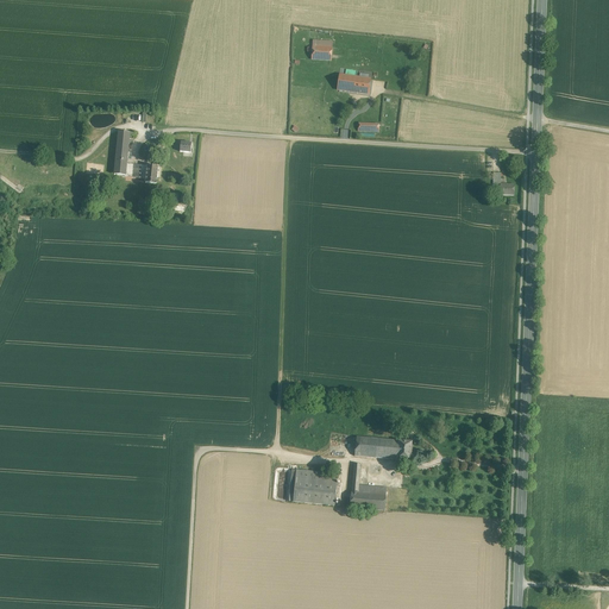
[(332,48),(313,46),(312,60),(331,61),(332,48)]
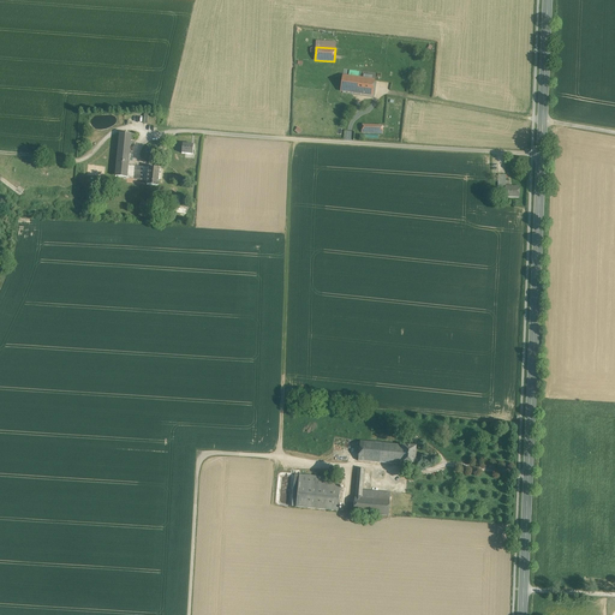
[(359,78),(342,76),(341,91),(357,94),(359,78)]
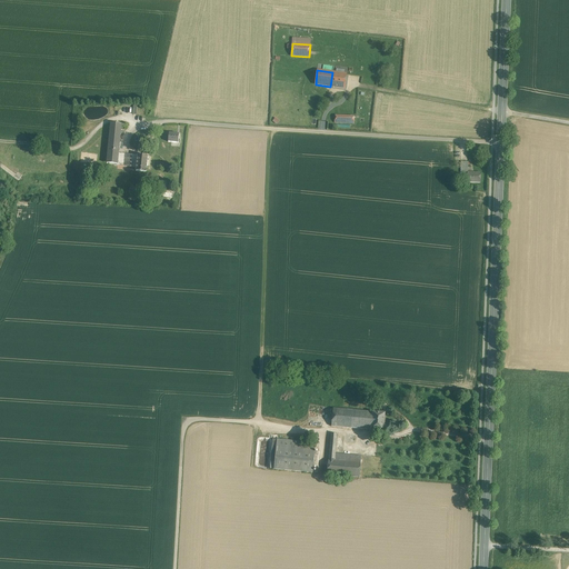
[(346,75),(332,72),(330,87),(345,88),(346,75)]
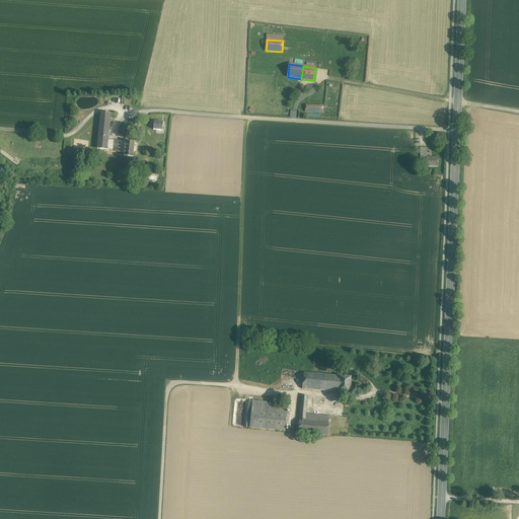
[(125,142),(108,141),(109,124),(110,124),(110,121),(110,114),(101,113),(97,149),(107,150),(125,151),(124,156),(134,157),(135,143),(126,142),(125,142)]
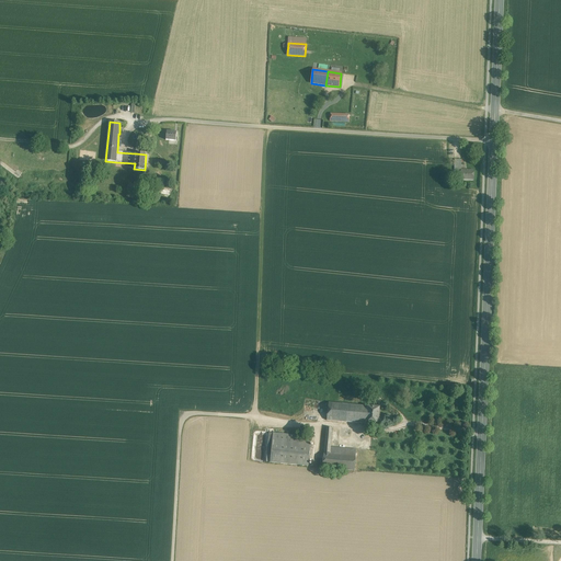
[(176,133),(167,132),(165,140),(175,141),(176,133)]
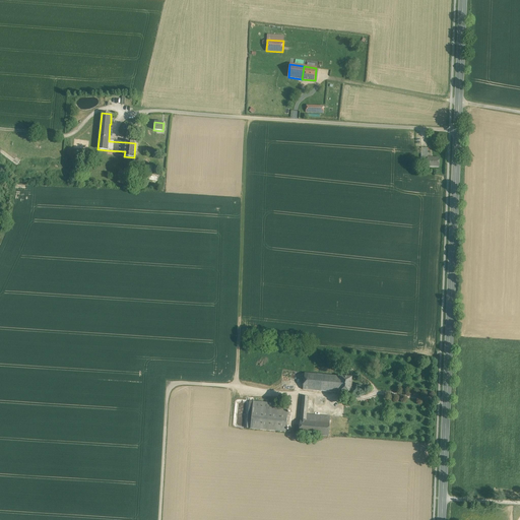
[(439,157),(427,157),(427,165),(427,167),(439,168),(439,157)]
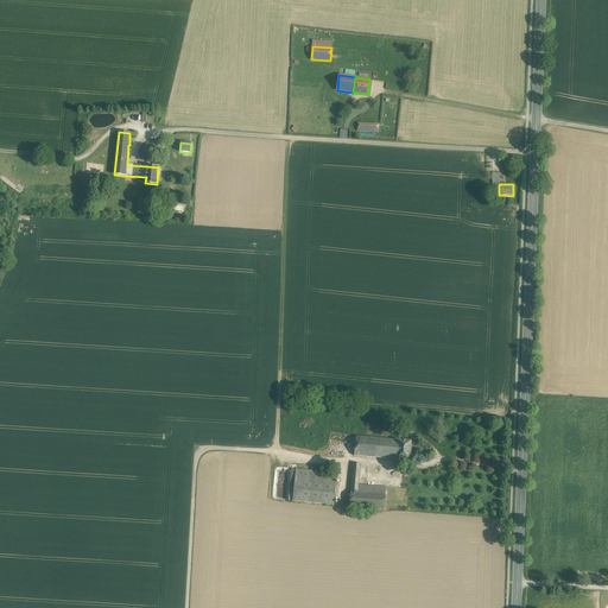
[(398,441),(356,437),(354,456),(396,460),(398,441)]
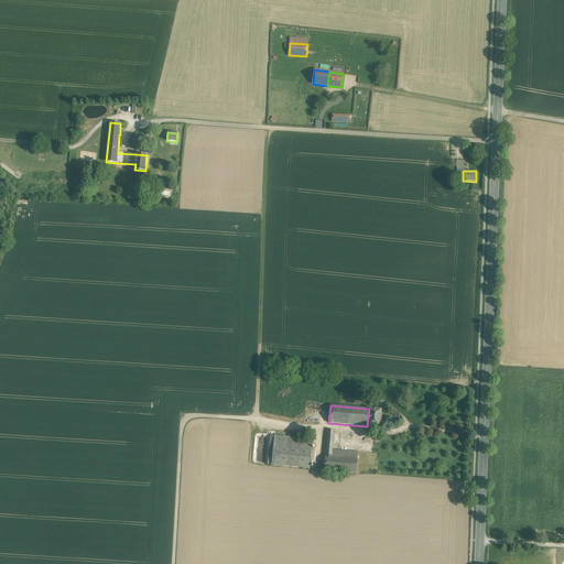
[(381,410),(369,409),(367,426),(371,426),(376,427),(380,427),(380,426),(381,425),(381,423),(380,423),(381,410)]
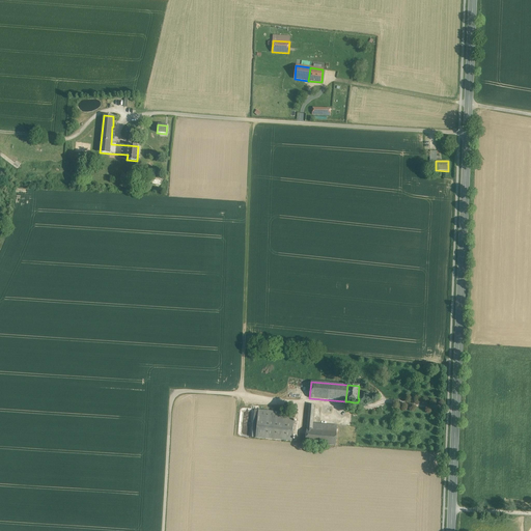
[(337,425),(312,423),(314,406),(309,404),(307,429),(336,431),(337,425)]
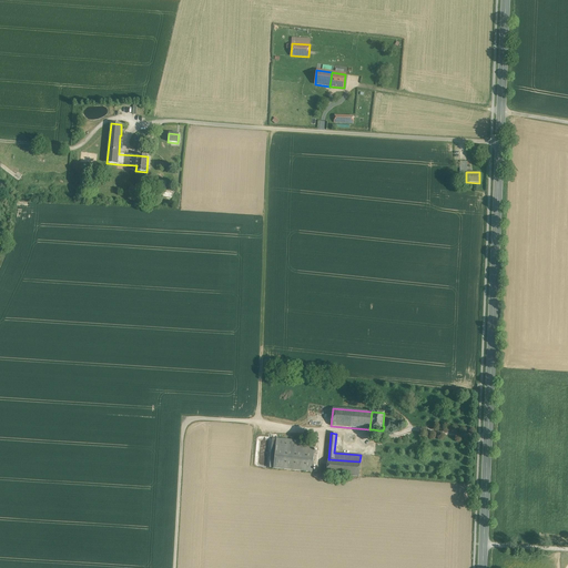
[(271,437),(260,436),(256,438),(254,465),(256,467),(267,468),(270,466),(273,439),(271,437)]
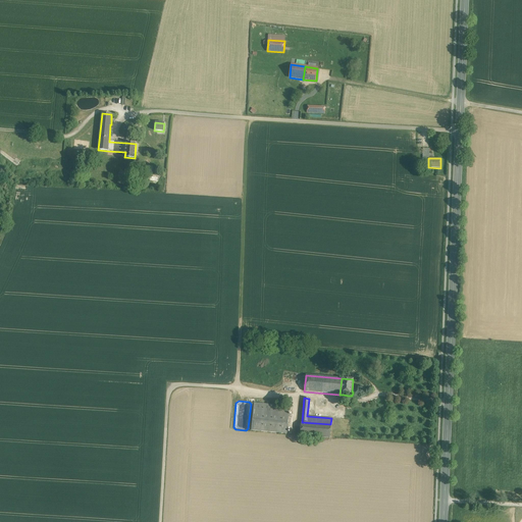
[(284,406),(254,403),(251,430),(286,433),(289,416),(291,417),(292,413),(289,413),(290,403),(284,403),(284,406)]
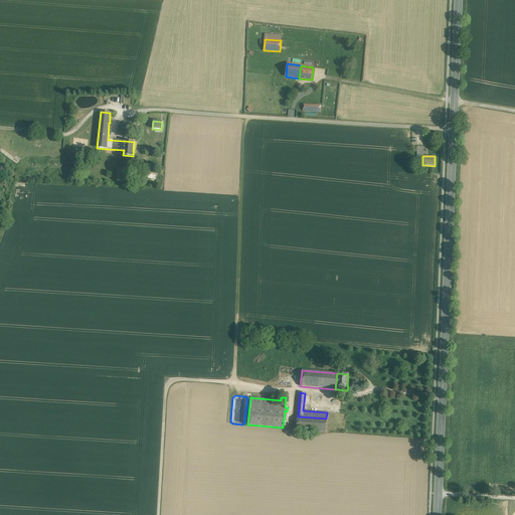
[(298,416),(297,416),(296,430),(325,433),(326,418),(298,416)]
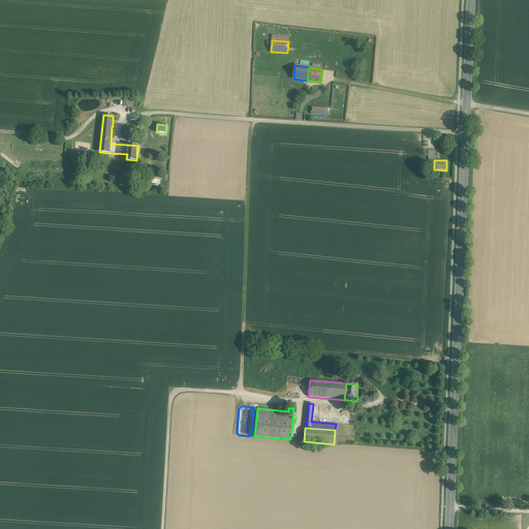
All buildings are outlined.
